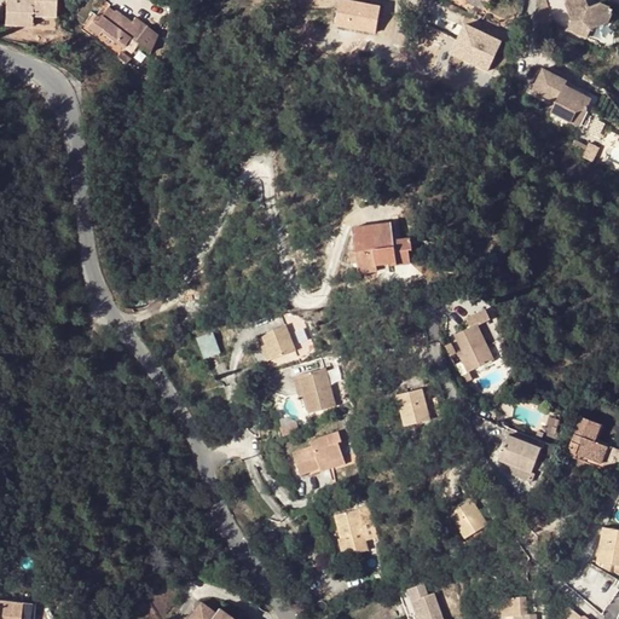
[(33,27),(33,17),(33,4),(44,4),(44,17),(56,17),(56,0),(5,0),(5,25),(33,27)]
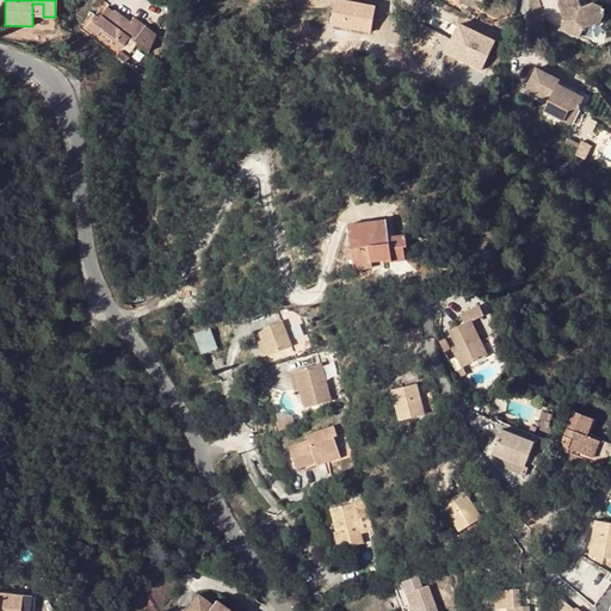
[(370,31),(376,6),(346,0),(334,0),(331,24),(370,31)]
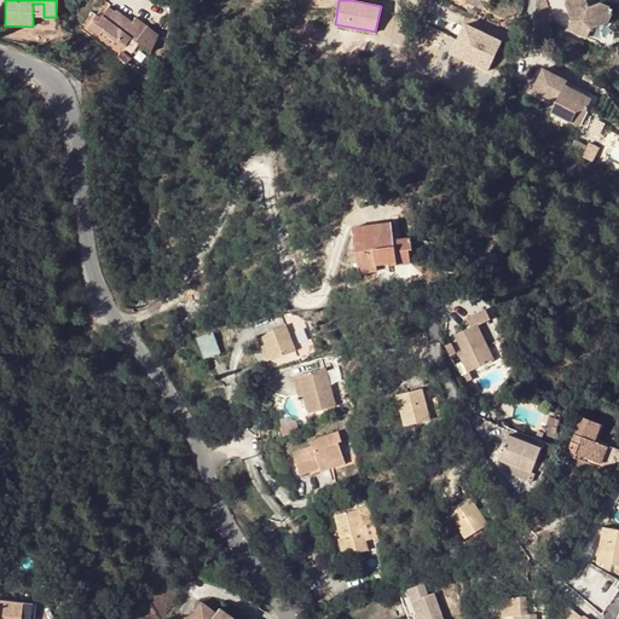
[(585,0),(566,0),(565,4),(572,21),(568,29),(586,38),(590,29),(609,21),(614,11),(600,4),(590,7),(585,0)]
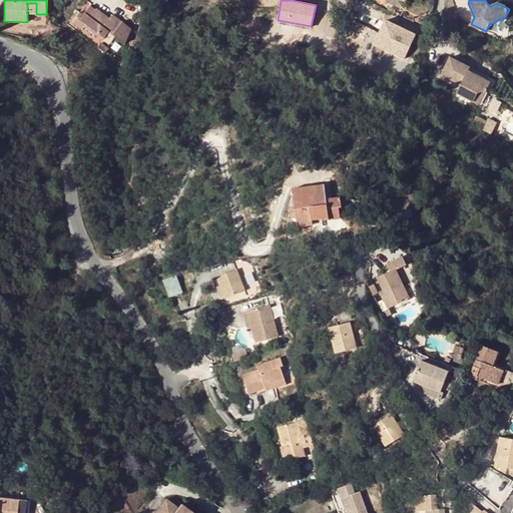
[(27,3),(27,14),(36,14),(36,3),(27,3)]
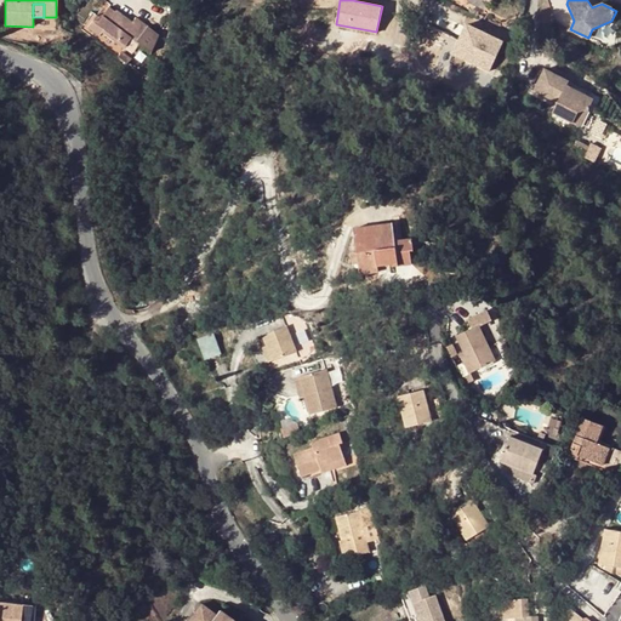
[(108,7),(101,18),(97,22),(93,18),(87,28),(98,36),(102,33),(124,49),(131,39),(136,43),(148,26),(136,17),(132,22),(115,10),(114,12),(108,7)]
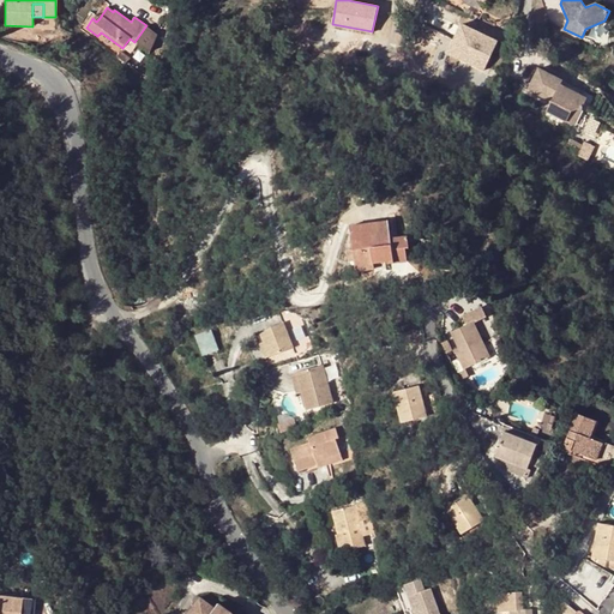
[(485,68),(498,40),(461,23),(447,52),(485,68)]
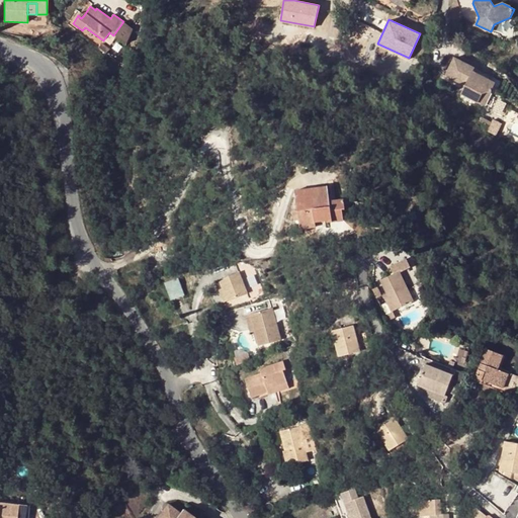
[(476,68),(454,58),(445,76),(463,85),(460,93),(478,102),(482,93),(491,93),(494,86),(496,83),(473,72),(476,68)]
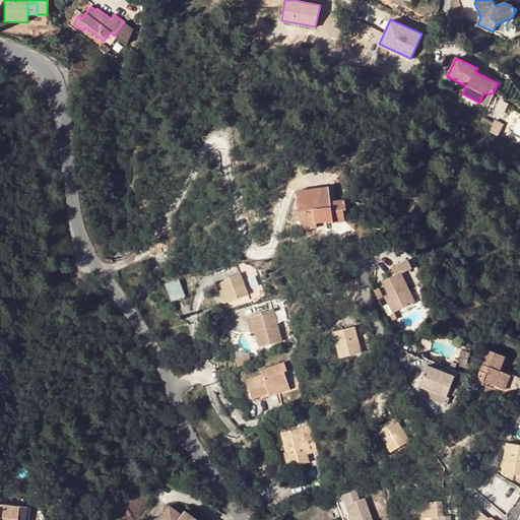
[(498,83),(496,86),(501,88),(504,81),(477,68),(475,72),(498,83)]
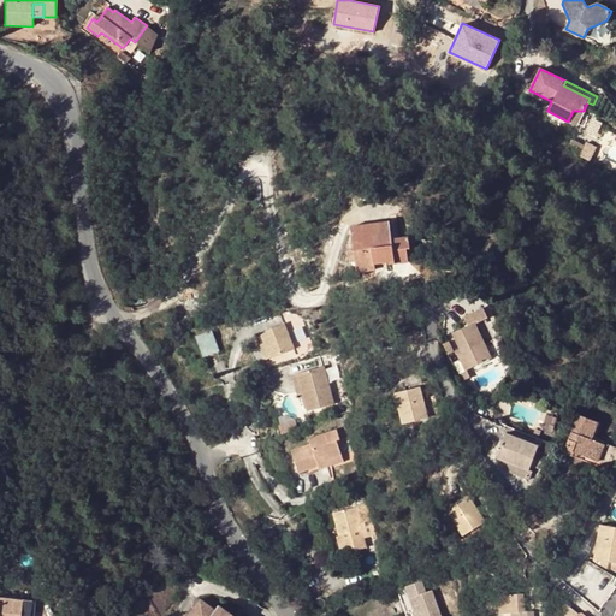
[(573,111),(568,122),(576,125),(584,111),(573,111)]
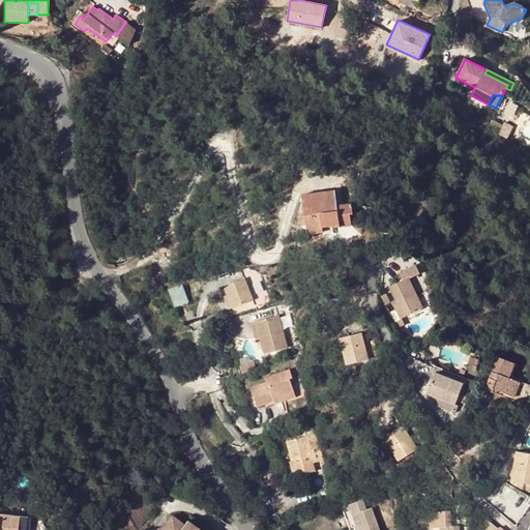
[(503,125),(492,120),(491,124),(500,129),(503,125)]
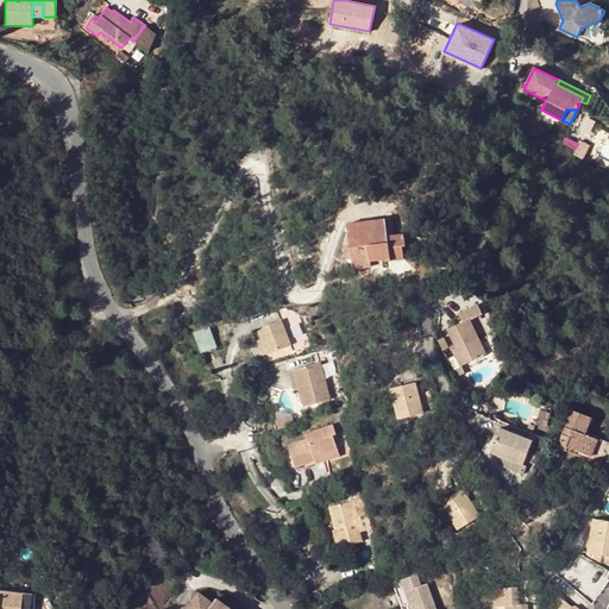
[(346,225),(347,233),(390,226),(389,219),(346,225)]
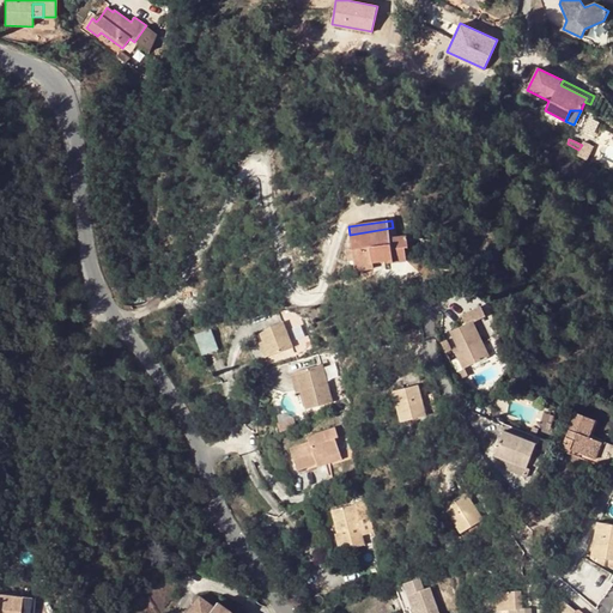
[(394,237),(393,228),(350,235),(352,249),(346,249),(349,261),(354,260),(356,271),(374,268),(374,262),(388,260),(388,262),(407,261),(405,248),(408,247),(407,235),(394,237)]
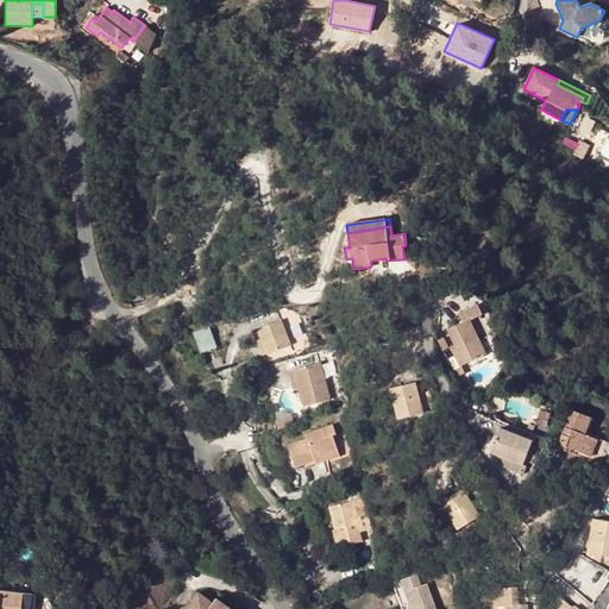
[(282,318),(261,326),(263,337),(269,351),(292,343),(282,318)]
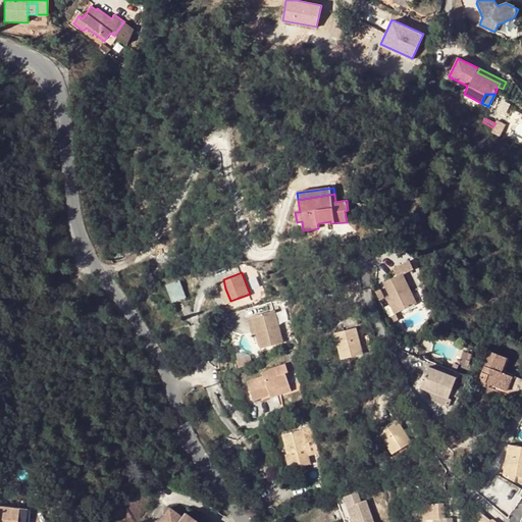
[(403,273),(384,282),(392,299),(388,301),(395,314),(416,303),(403,273)]
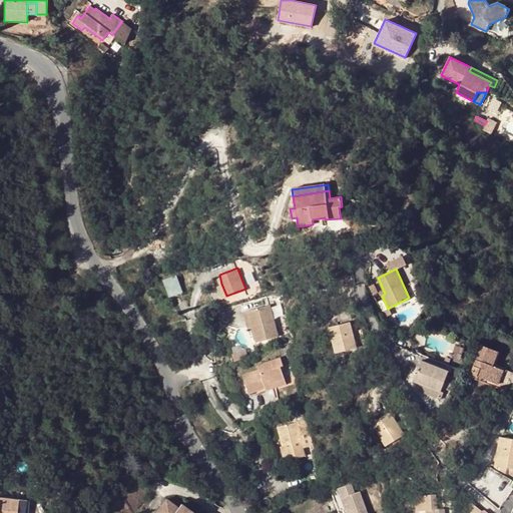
[(162,280),(167,298),(182,294),(177,275),(162,280)]
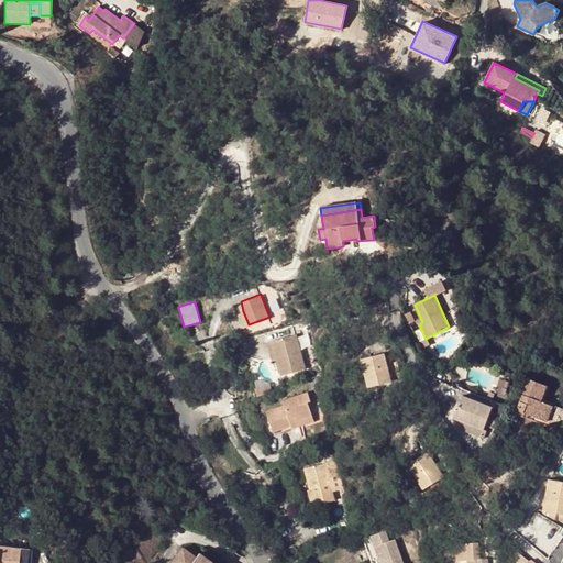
[(244,326),(249,324),(243,311),(240,312),(244,326)]
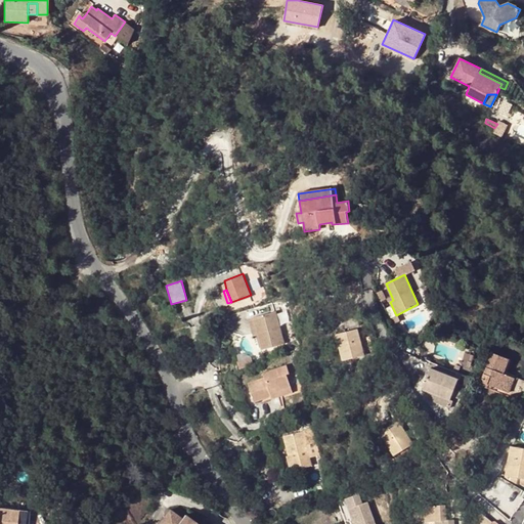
[(254,316),(259,334),(262,348),(285,343),(277,311),(254,316)]
